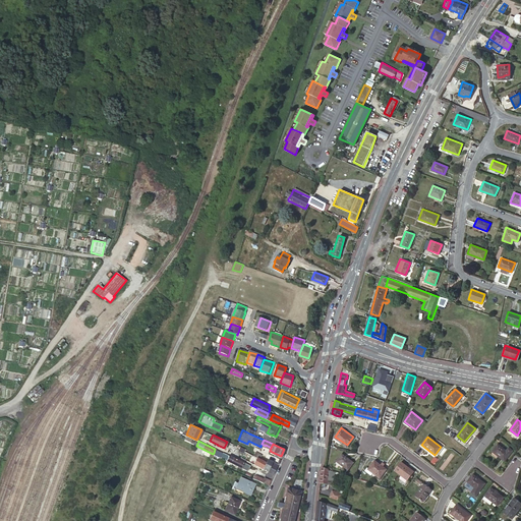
[(510,453),(506,450),(498,444),(491,451),(504,460),(510,453)]
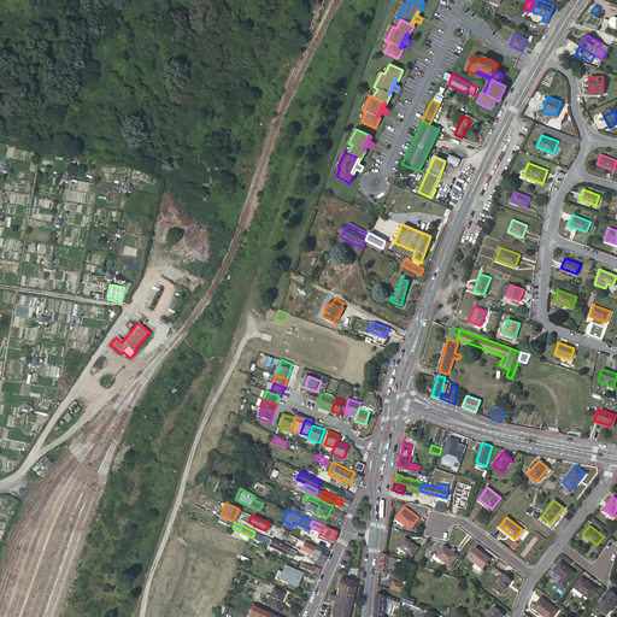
[(264,535),(254,532),(253,536),(269,545),(269,544),(274,546),(274,547),(291,554),(293,550),(264,535)]
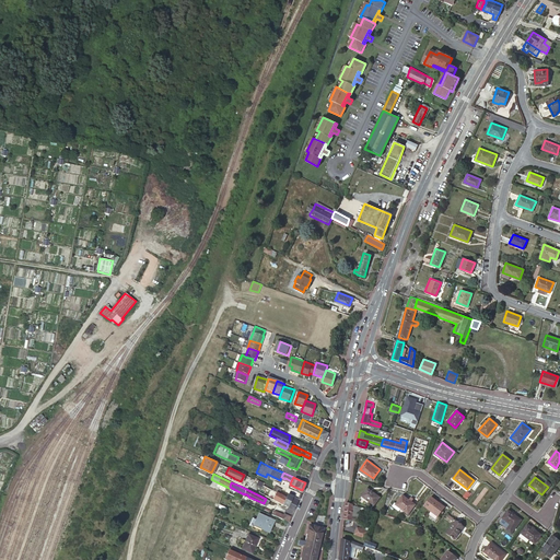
[(368,486),(362,493),(374,502),(380,494),(368,486)]
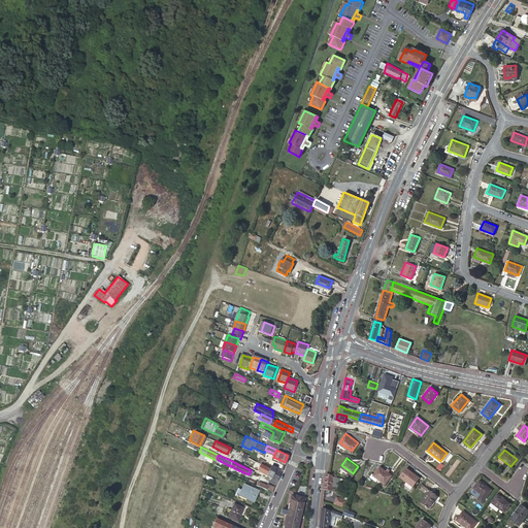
[(257,469),(266,474),(270,465),(265,462),(263,465),(259,463),(257,469)]
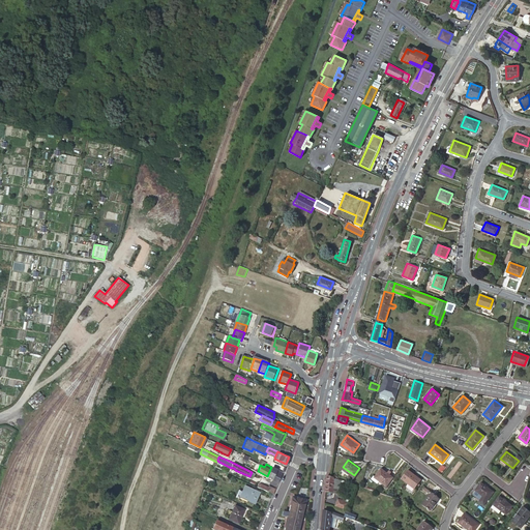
[(267,476),(272,478),(276,469),(271,467),(267,476)]
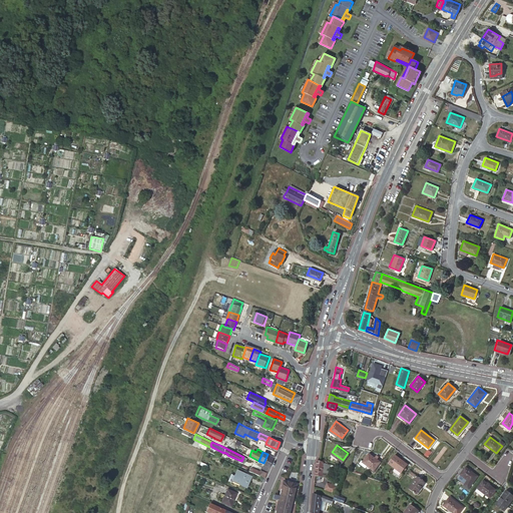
[(370,453),(364,460),(363,461),(367,464),(374,470),(381,461),(370,453)]
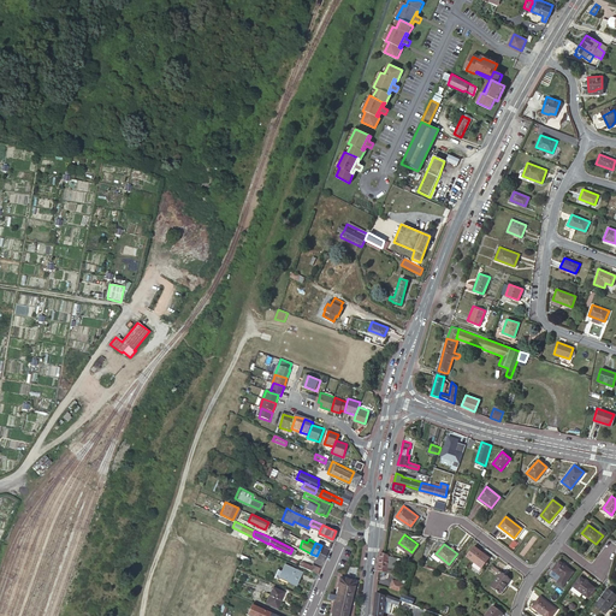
[(317,556),(324,560),(329,548),(323,545),(321,545),(317,556)]
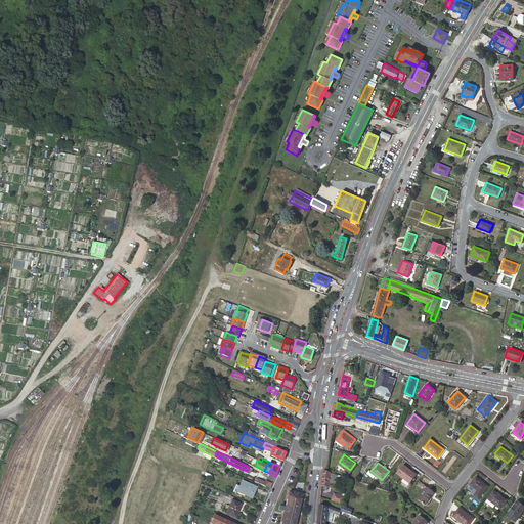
[(417,473),(403,464),(398,472),(410,482),(417,473)]
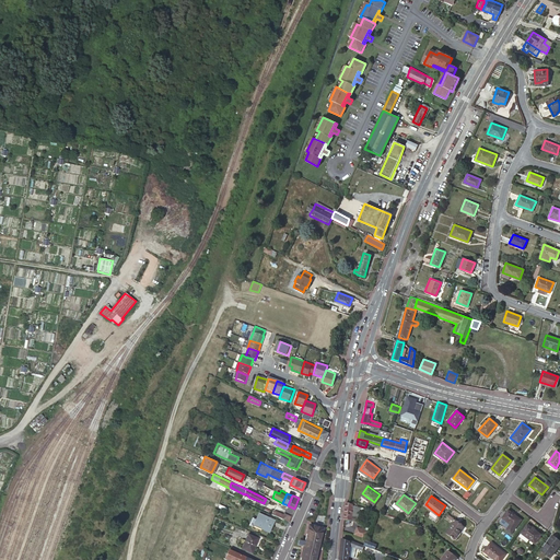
[(353,502),(350,501),(346,500),(345,517),(351,517),(353,504),(353,502)]
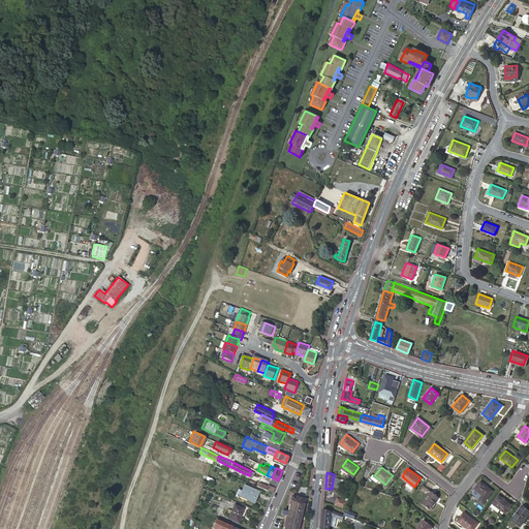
[(190,479),(183,477),(181,484),(188,486),(190,479)]
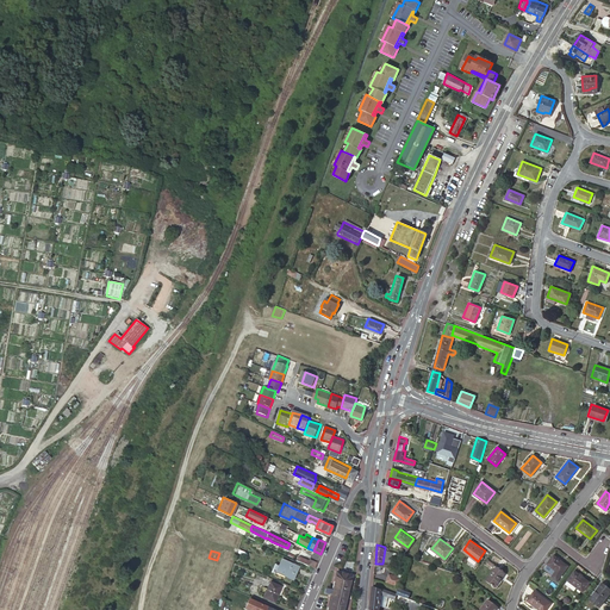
[(296,559),(307,564),(310,559),(299,554),(297,555),(296,559)]
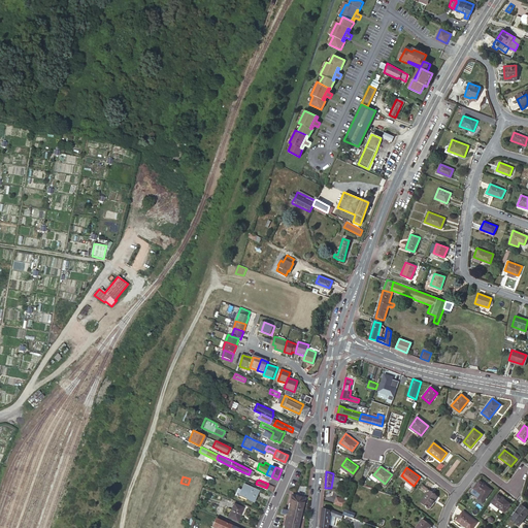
[(492,490),(480,481),(473,488),(482,493),(476,499),(482,502),(486,497),(492,490)]
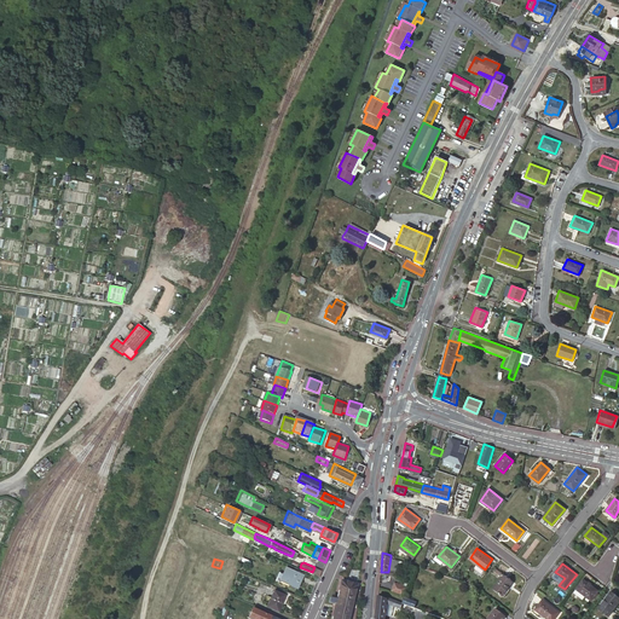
[(285,566),(281,579),(298,586),(302,574),(285,566)]
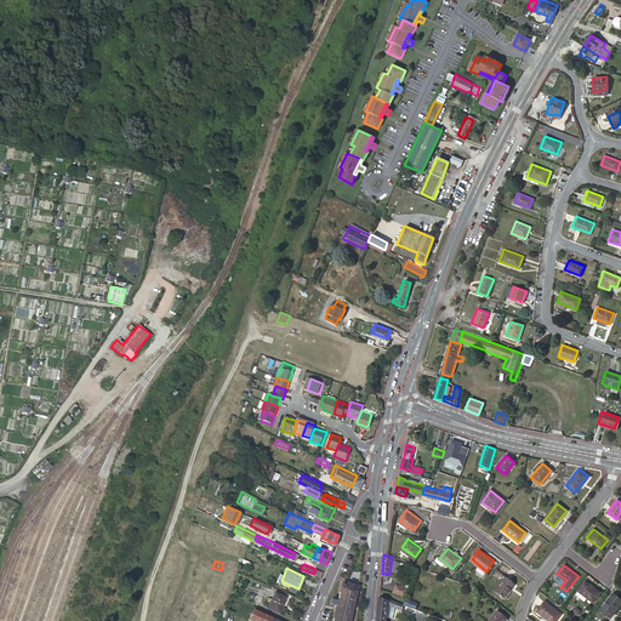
[(514,584),(507,577),(496,590),(503,597),(514,584)]
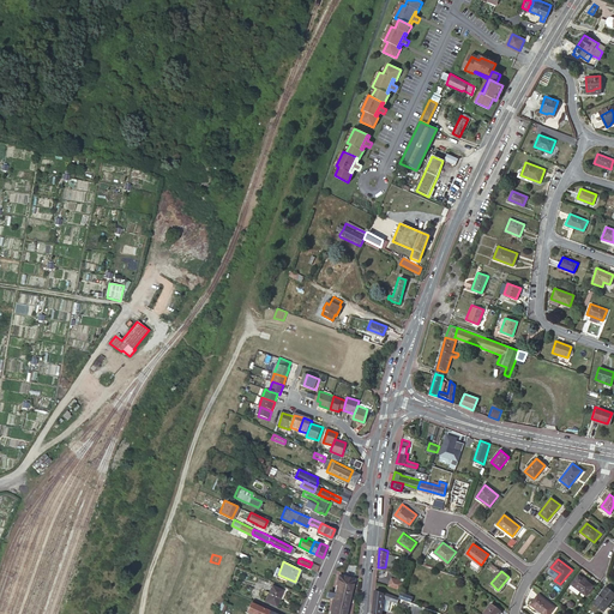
[(339,575),(330,613),(345,613),(355,578),(339,575)]
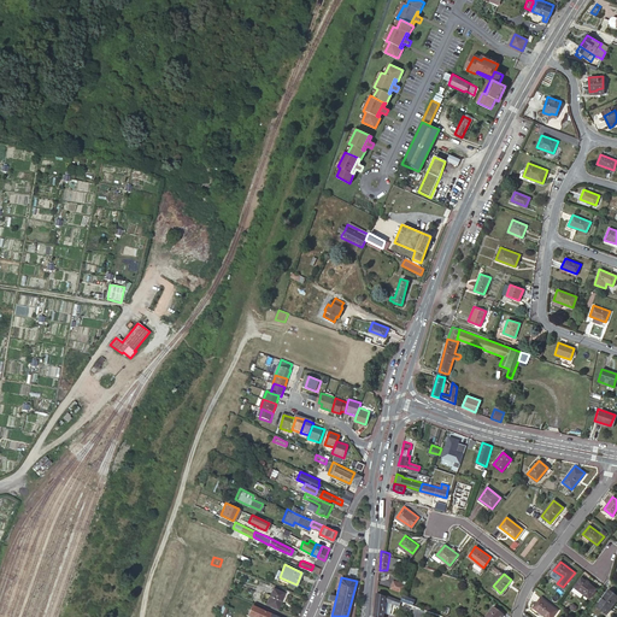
[(597,588),(582,577),(574,587),(589,599),(597,588)]
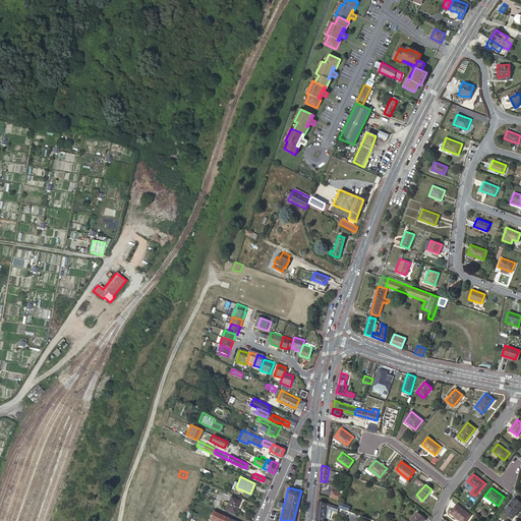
[(332,488),(329,498),(339,502),(342,491),(332,488)]
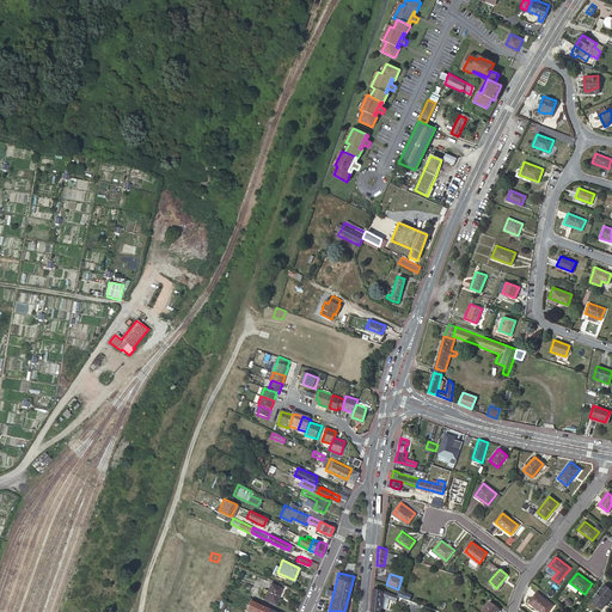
[(282,587),(271,582),(264,598),(275,603),(282,587)]
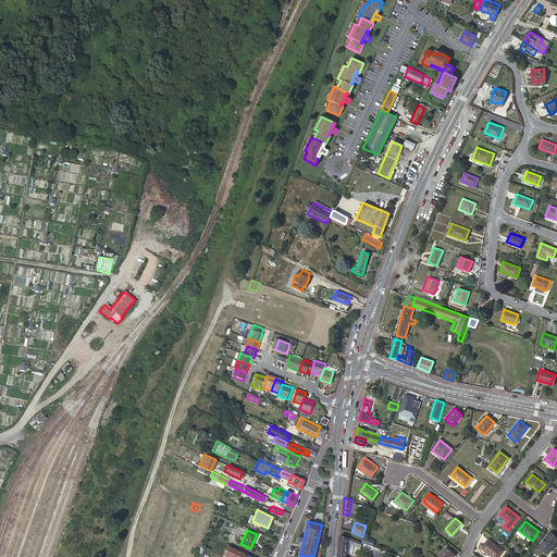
[(556,540),(556,537),(551,532),(539,547),(547,554),(556,540)]
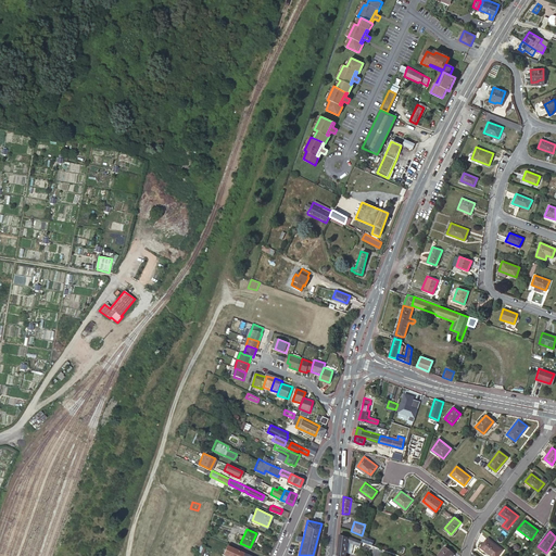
[(348,536),(340,533),(338,554),(343,555),(345,555),(348,541),(348,536)]
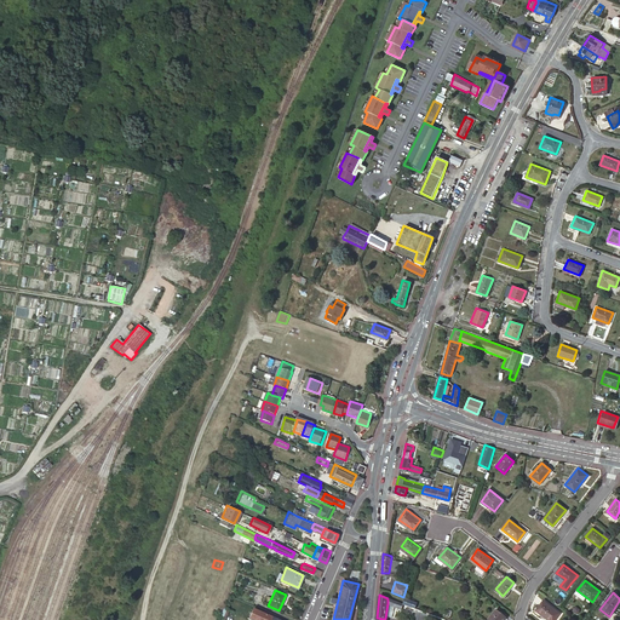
[(401,602),(388,597),(388,598),(388,603),(401,608),(402,603),(401,602)]
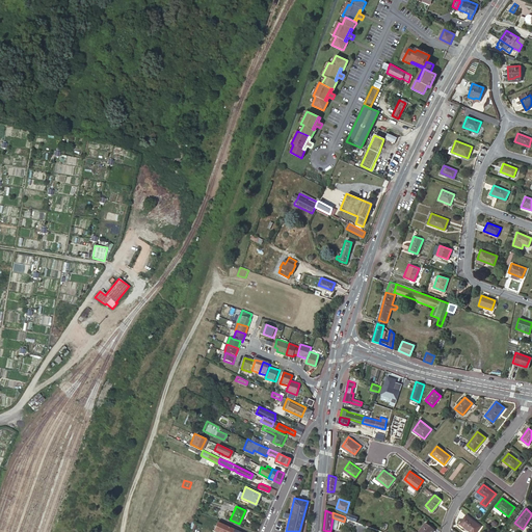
[(357,516),(348,512),(346,512),(344,516),(345,517),(355,521),(357,516)]
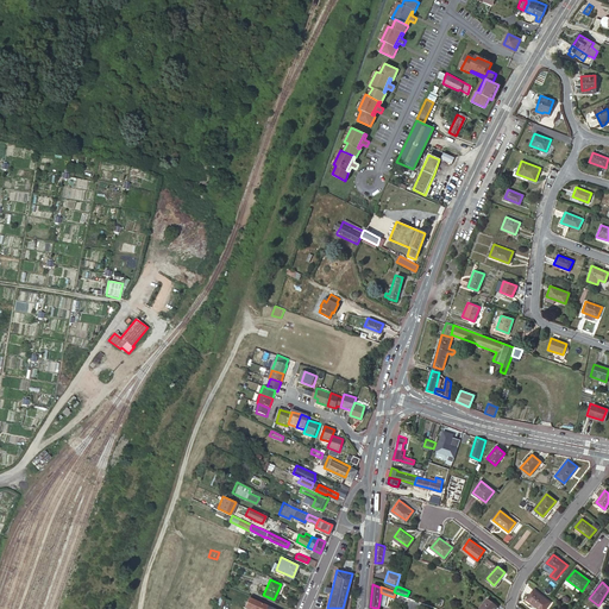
[(544,608),(550,602),(533,589),(526,598),(538,608),(544,608)]
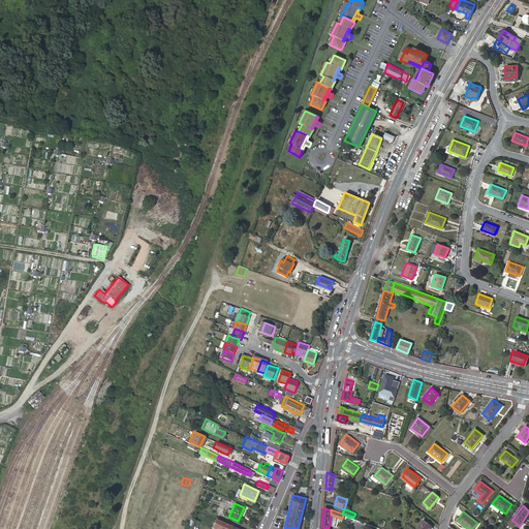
[(352,524),(353,518),(343,515),(342,519),(341,520),(352,524)]
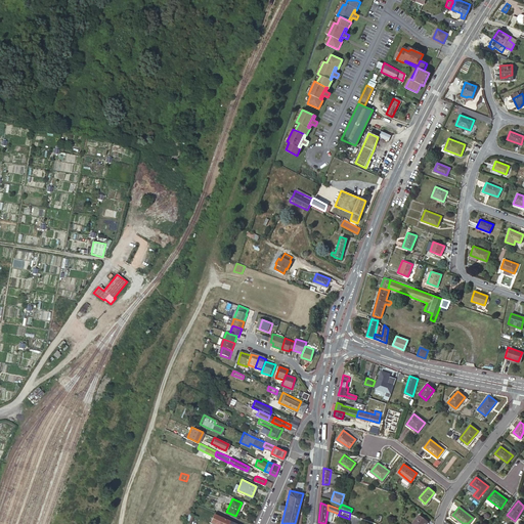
[(210,522),(214,523),(228,523),(230,520),(214,513),(210,522)]
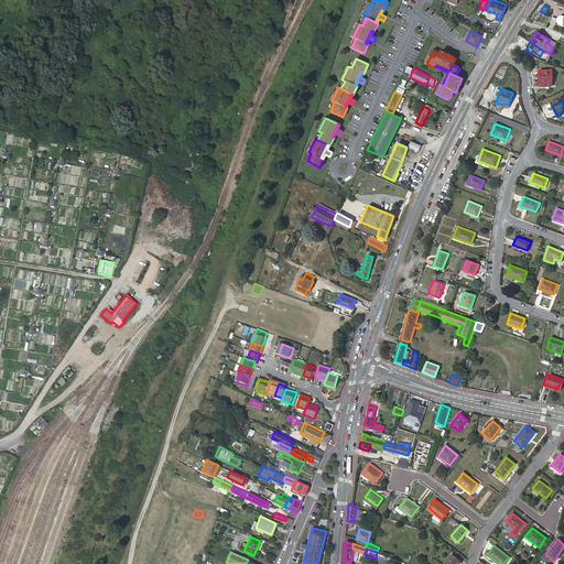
[(384,563),(387,563),(390,557),(380,553),(377,562),(384,563)]
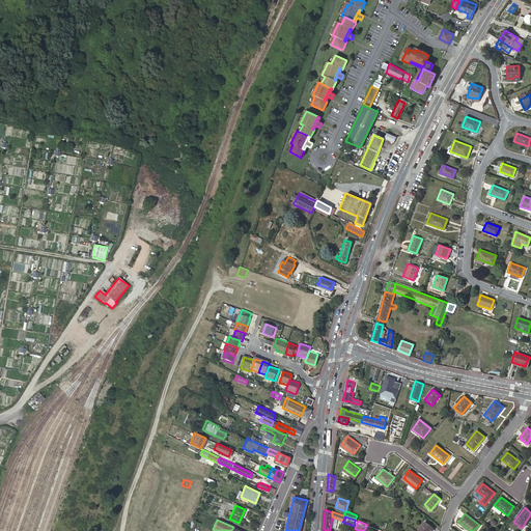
[(430,530),(432,528),(425,522),(417,530),(430,530)]
